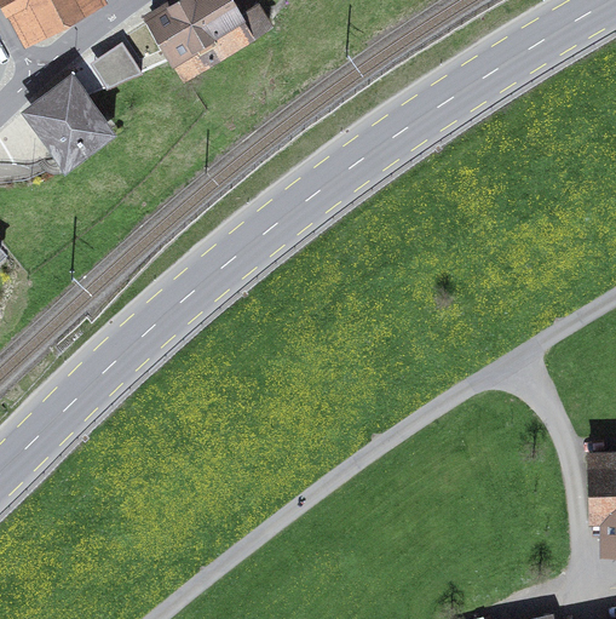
[(9,0),(30,40),(101,0),(9,0)]
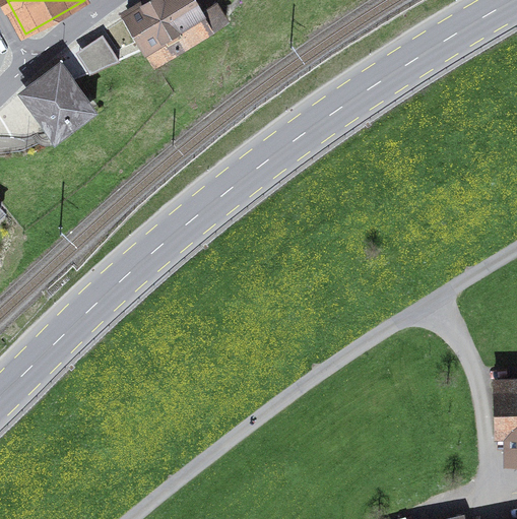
[(146,0),(121,16),(155,70),(215,33),(194,0),(146,0)]
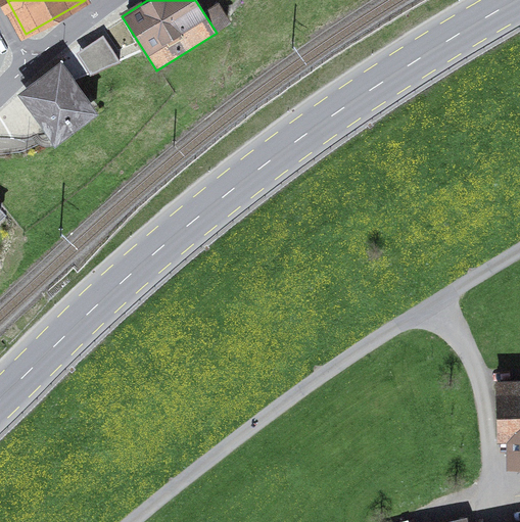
[(61,64),(15,100),(49,143),(94,107),(61,64)]
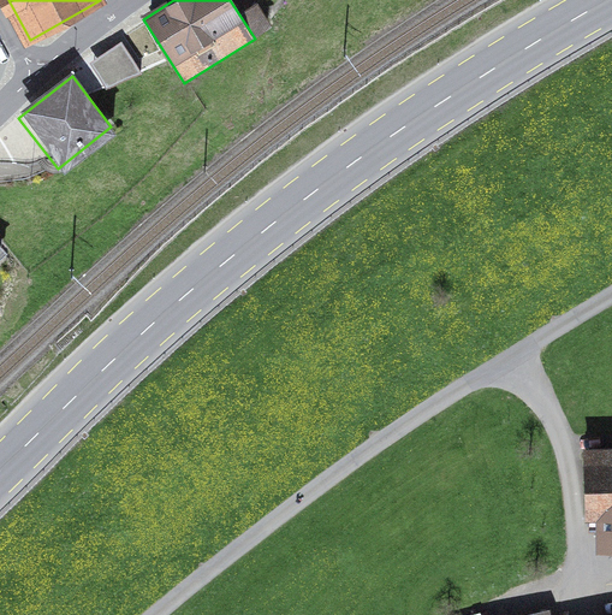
[(0,262),(13,250),(0,236),(0,262)]
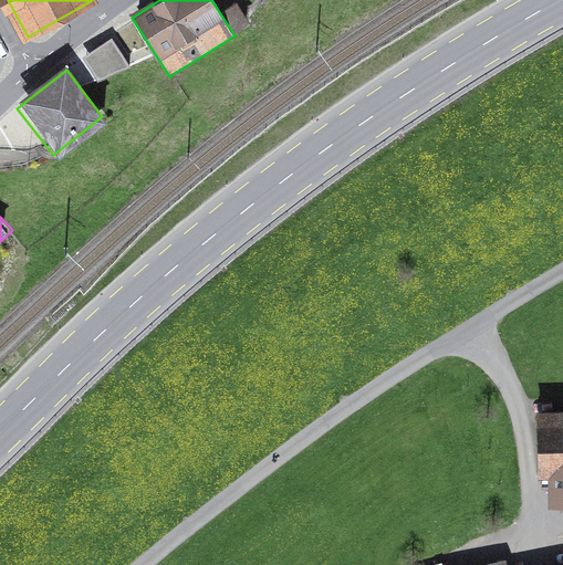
[(562,408),(550,408),(548,508),(562,508),(562,408)]
